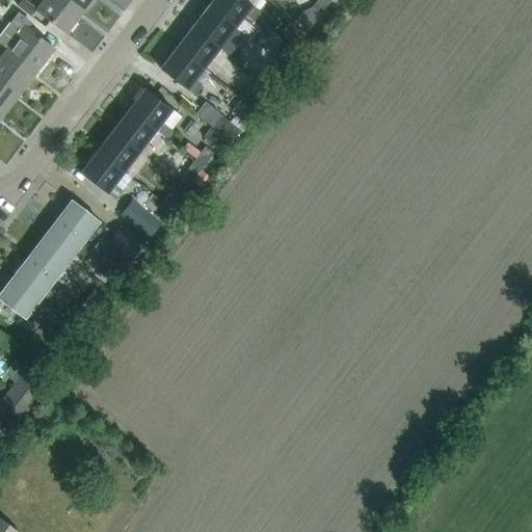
[(20,0),(17,5),(31,16),(36,9),(23,0),(20,0)]
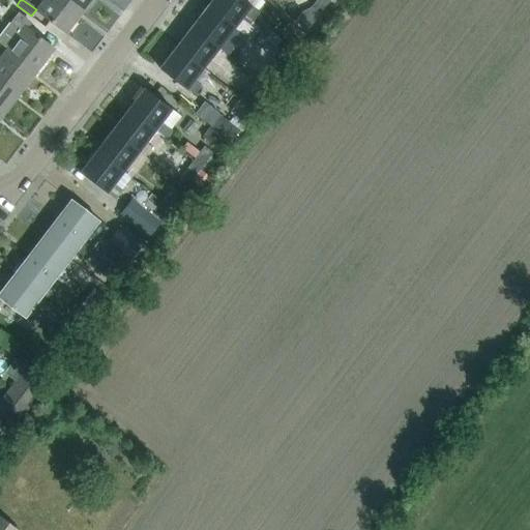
[(64,31),(82,8),(70,0),(42,0),(36,8),(64,31)]
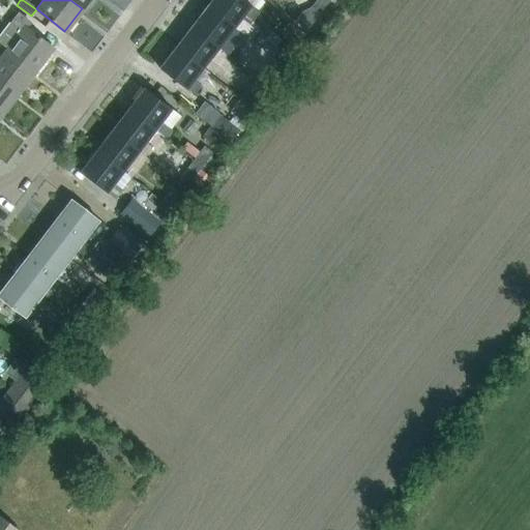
[(70,0),(82,8),(88,0),(70,0)]
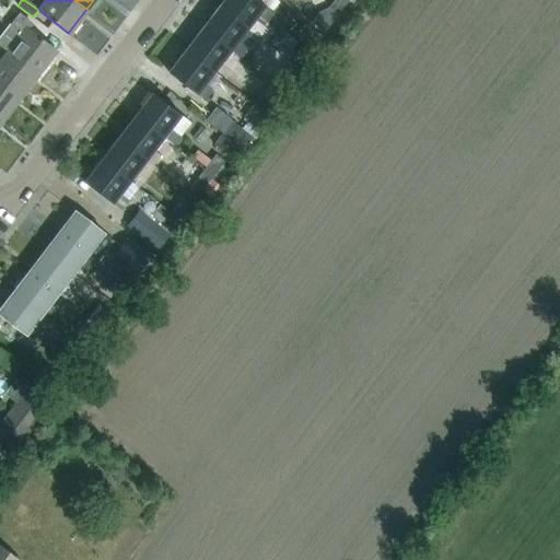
[(256,0),(222,0),(218,7),(247,28),(266,42),(275,30),(265,22),(272,12),(256,0)]
